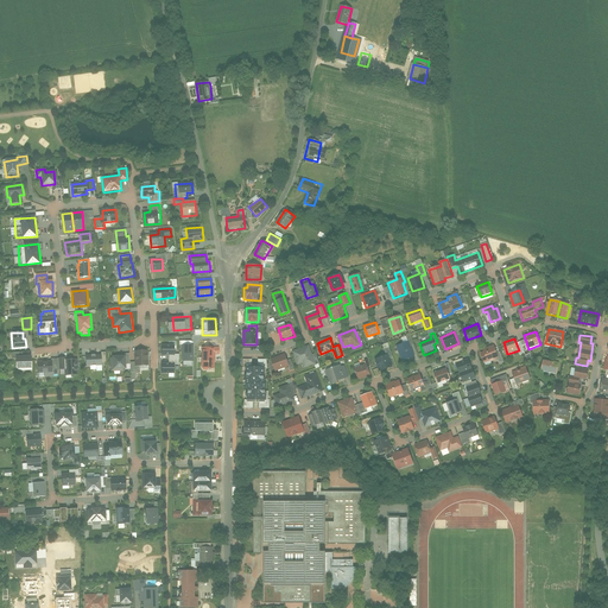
[(409,342),(397,347),(403,362),(415,358),(409,342)]
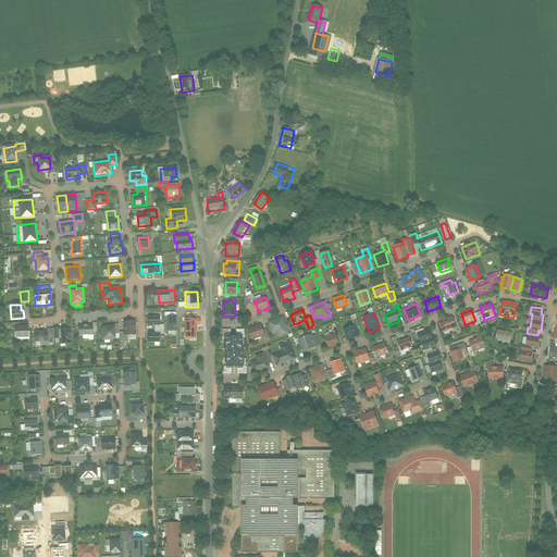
[(147,333),(148,342),(161,342),(160,333),(163,333),(163,324),(159,324),(159,316),(148,317),(148,325),(152,325),(152,333),(147,333)]
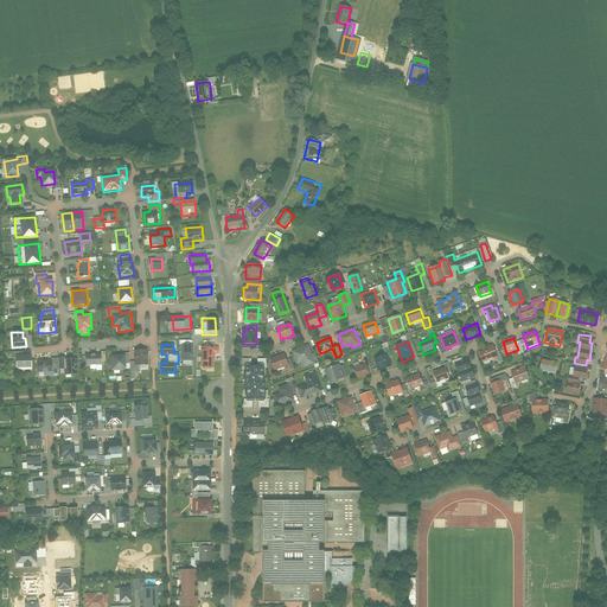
[(183,360),(192,360),(192,345),(183,344),(183,360)]
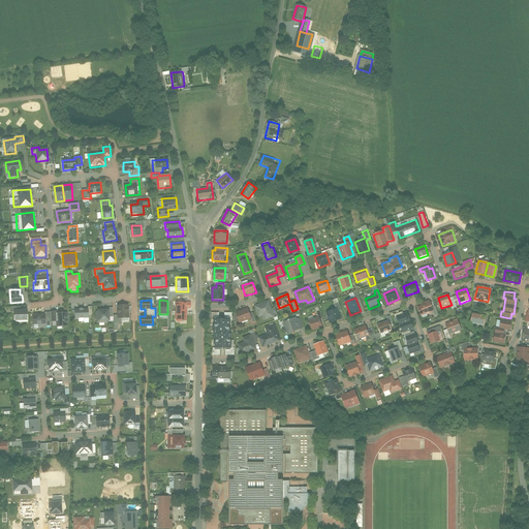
[(269,301),(254,306),(259,317),(263,316),(265,320),(277,316),(273,307),(271,307),(269,301)]
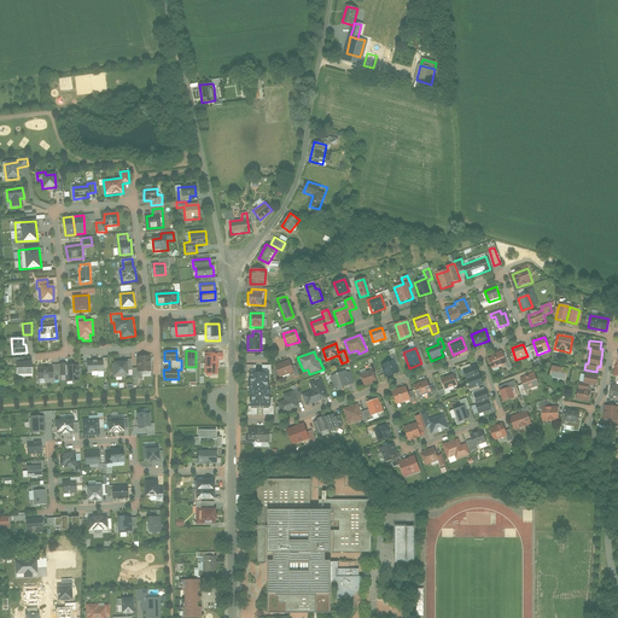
[(503,353),(489,359),(493,371),(508,365),(503,353)]
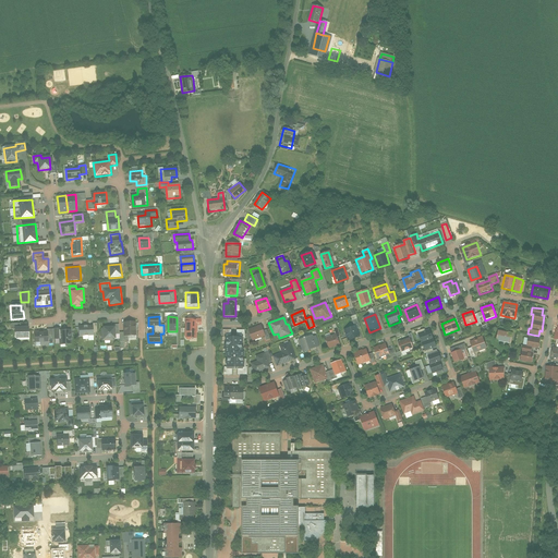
[(195,319),(185,319),(185,339),(195,339),(195,319)]
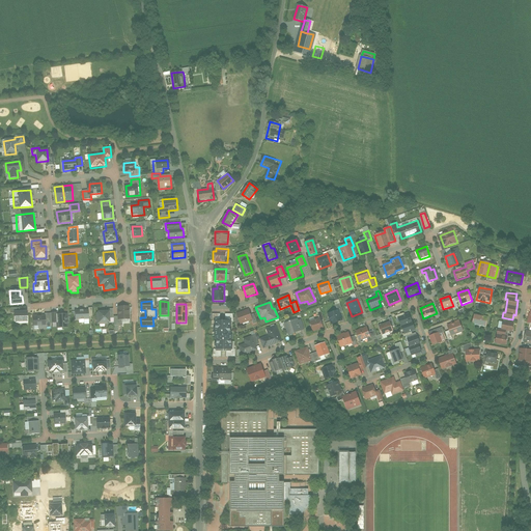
[(130,306),(116,306),(116,320),(130,320),(130,306)]
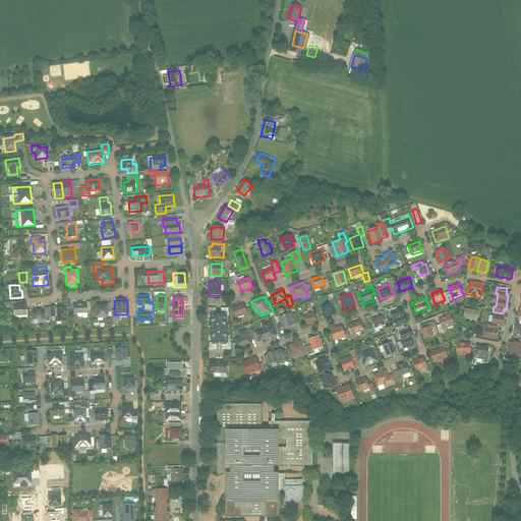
[(73,304),(73,314),(88,313),(87,303),(73,304)]
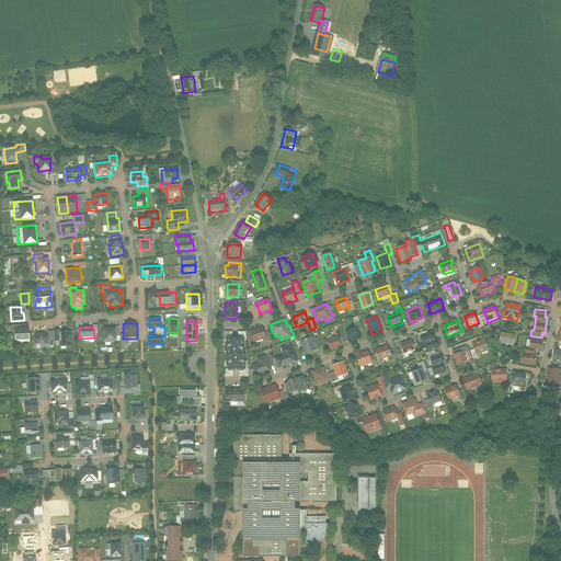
[(264,327),(251,331),(254,342),(267,338),(264,327)]
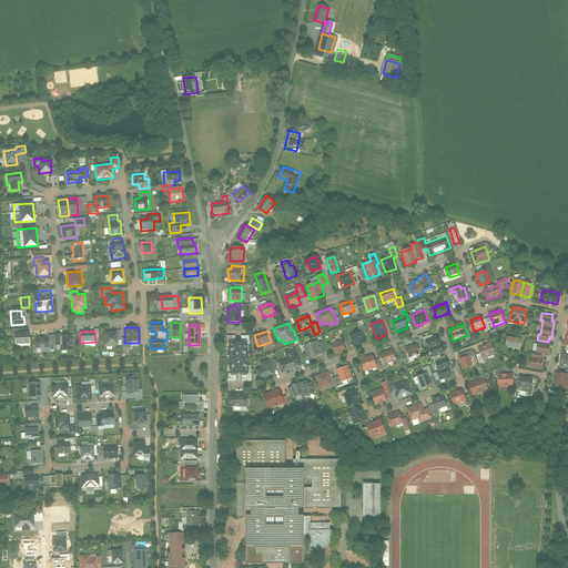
[(362,331),(351,336),(354,347),(367,343),(362,331)]
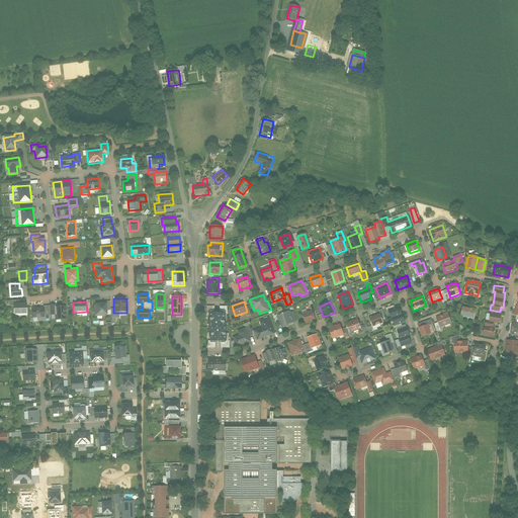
[(27,315),(27,304),(13,304),(13,315),(27,315)]
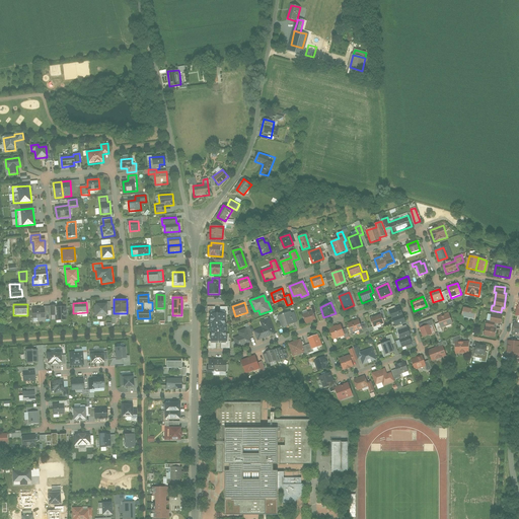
[(106,304),(94,304),(94,316),(106,316),(106,304)]
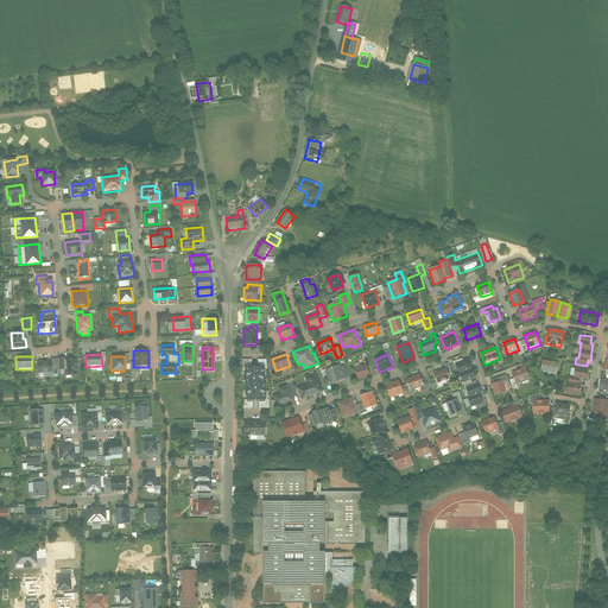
[(64,369),(64,377),(77,375),(76,360),(64,361),(64,358),(58,358),(59,371),(64,369)]
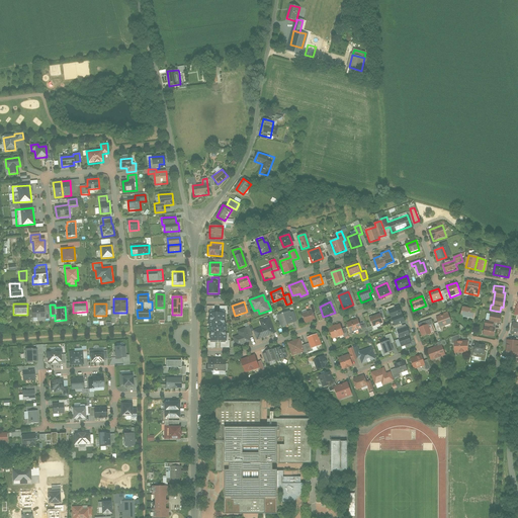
[(406,323),(399,306),(395,308),(394,305),(386,308),(395,327),(406,323)]
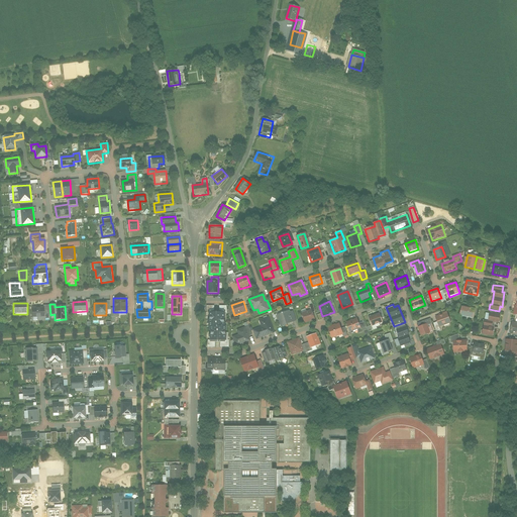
[(462,306),(460,316),(474,318),(476,309),(462,306)]
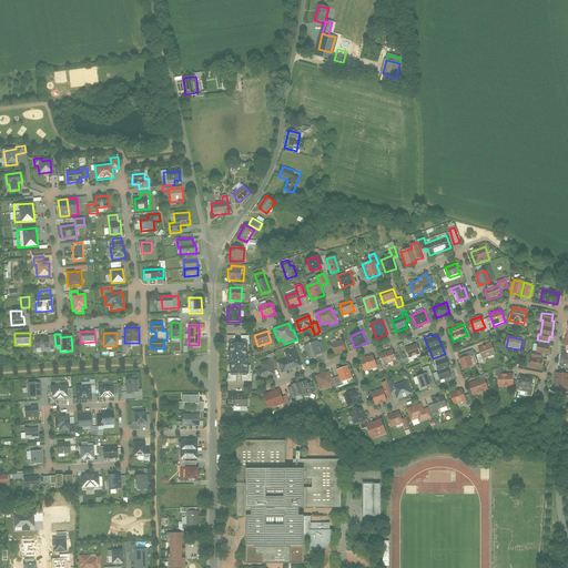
[(49,350),(48,337),(34,338),(36,351),(49,350)]
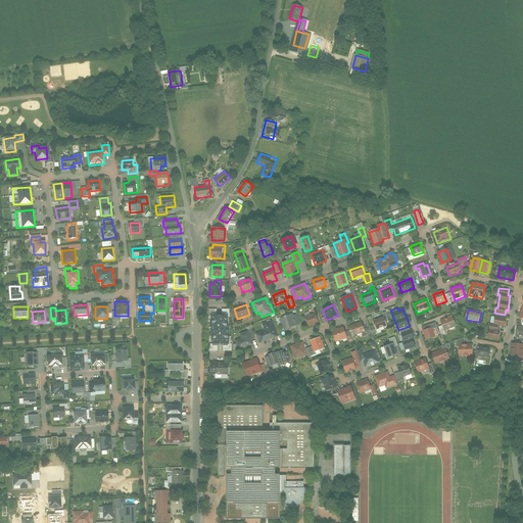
[(315,314),(305,317),(310,328),(319,324),(315,314)]
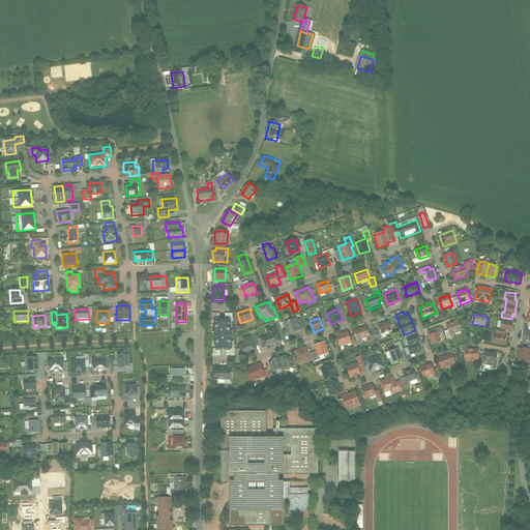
[(284,323),(289,335),(298,331),(294,319),(284,323)]
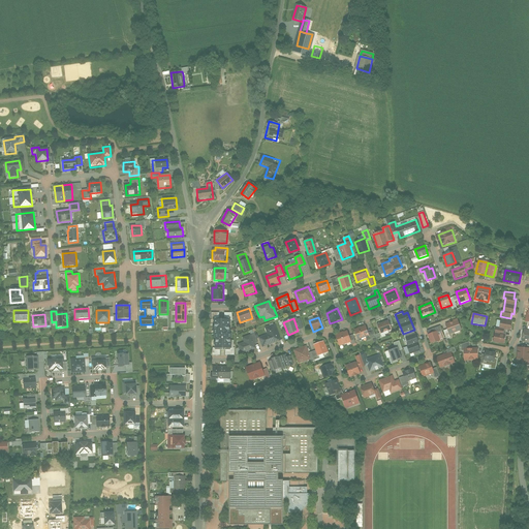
[(219,319),(212,319),(212,336),(213,336),(213,350),(221,350),(221,334),(219,334),(219,319)]
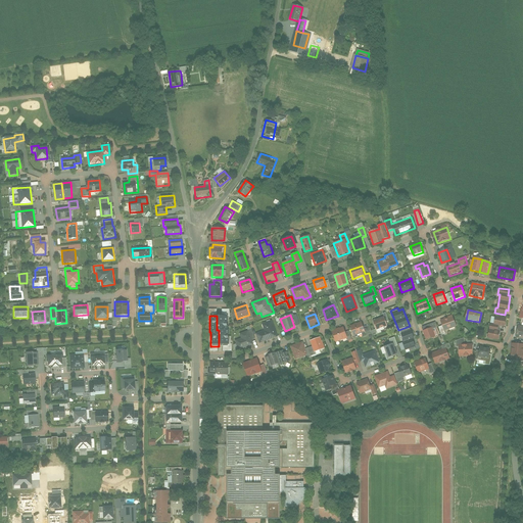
[(378,330),(387,326),(383,317),(374,321),(378,330)]
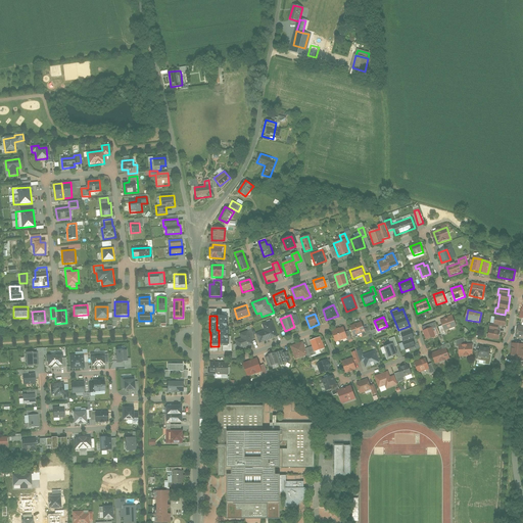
[(457,327),(453,317),(440,321),(442,326),(439,327),(442,336),(446,334),(444,331),(457,327)]
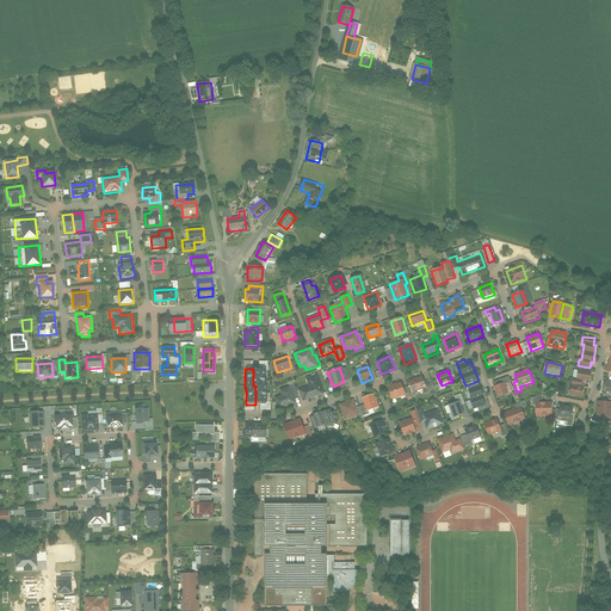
[(573,380),(571,396),(584,397),(585,389),(581,388),(582,382),(590,382),(591,372),(579,370),(576,381),(573,380)]
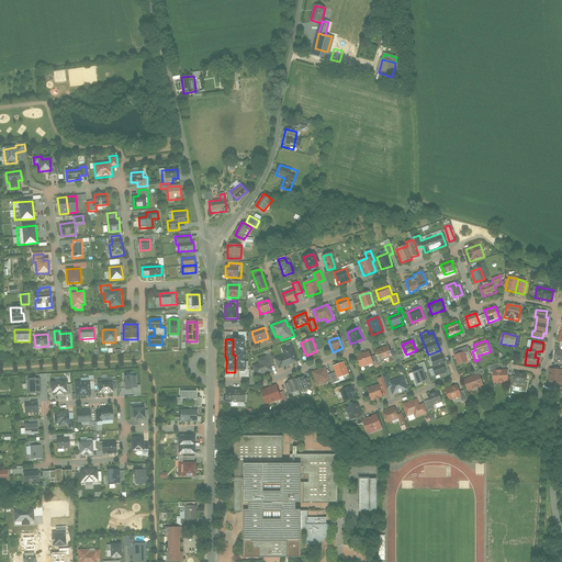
[(284,356),(276,359),(279,369),(299,362),(292,345),(282,348),(284,356)]
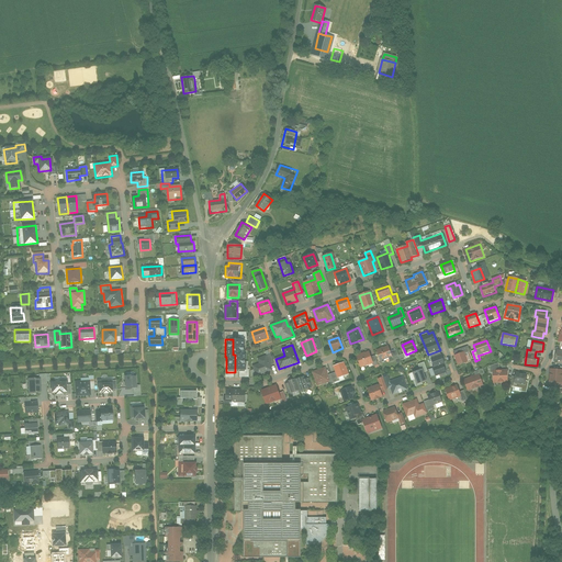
[(392,357),(389,347),(377,350),(380,360),(392,357)]
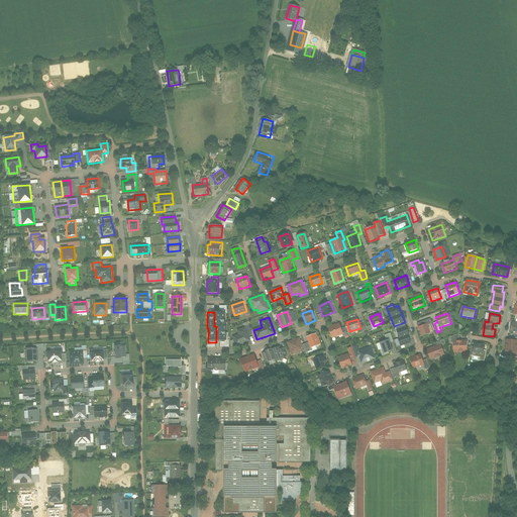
[(343,333),(339,324),(328,328),(332,337),(343,333)]
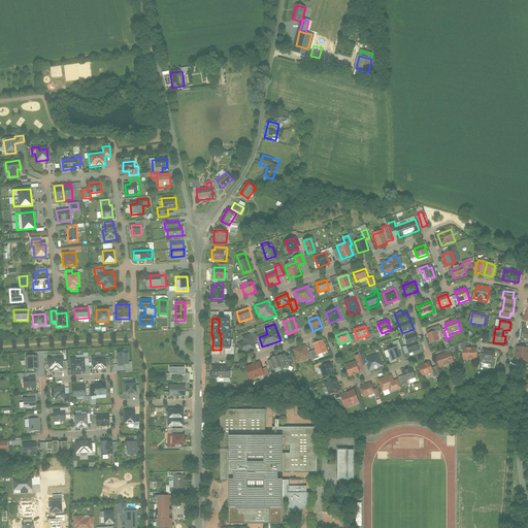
[(427,334),(430,344),(439,341),(435,331),(427,334)]
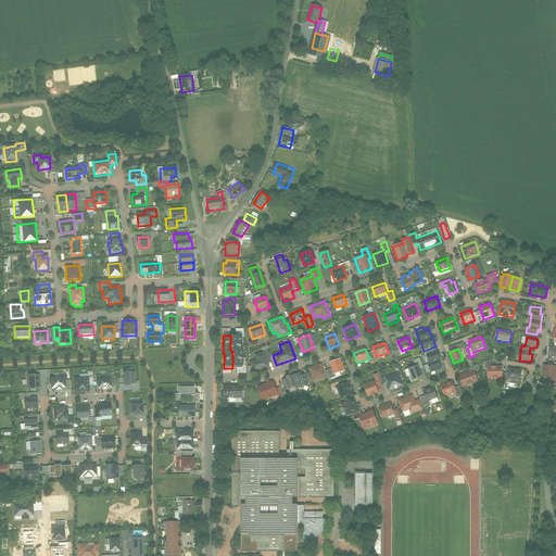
[(257,359),(251,362),(254,373),(272,367),(269,361),(272,361),(267,350),(255,354),(257,359)]
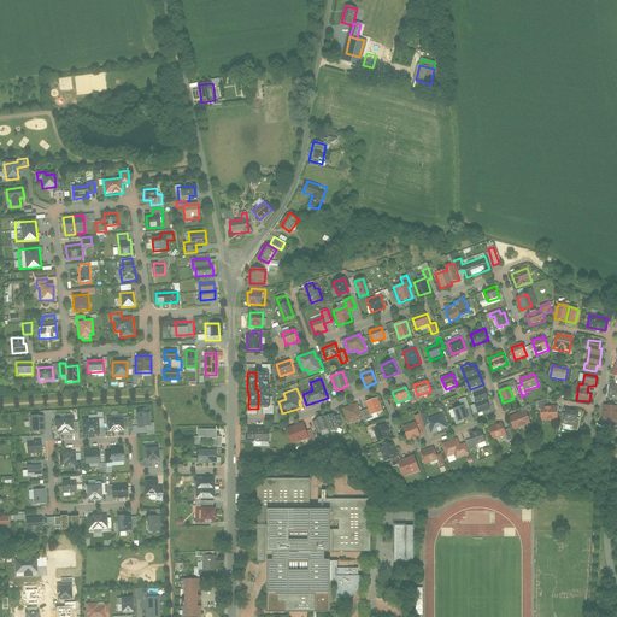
[(486,389),(472,394),(476,404),(475,405),(479,415),(491,410),(486,400),(489,399),(486,389)]
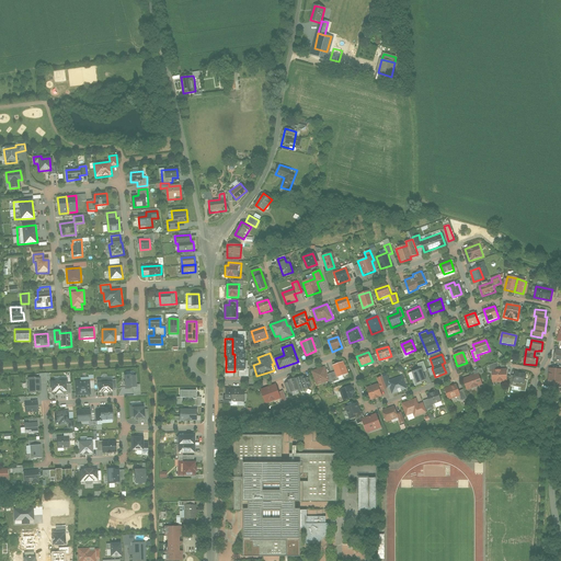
[(330,374),(333,382),(340,380),(339,378),(347,374),(343,362),(333,366),(335,371),(330,374)]
